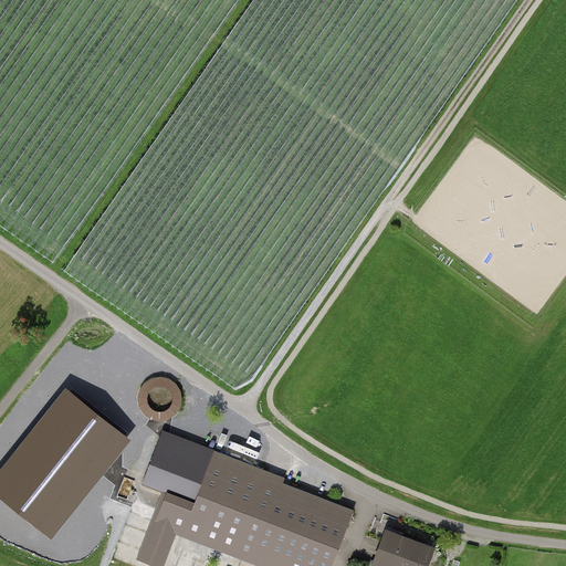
[(161,422),(169,420),(176,416),(180,409),(182,401),(181,394),(178,387),(173,381),(165,378),(157,377),(149,379),(143,384),(138,390),(137,398),(137,406),(140,413),(147,419),(154,422),(161,422)]
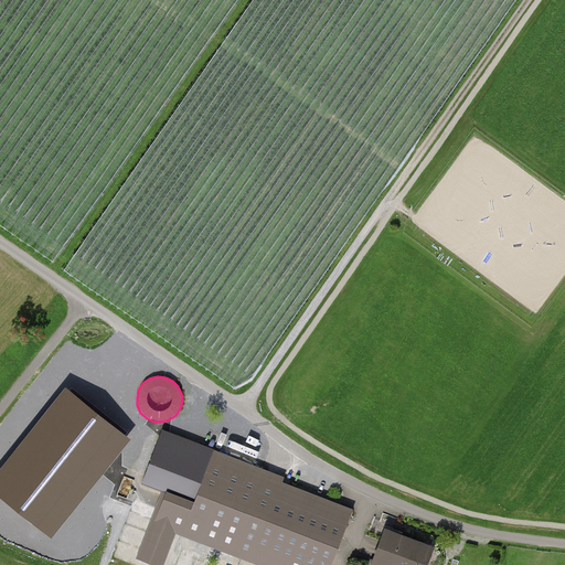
[(164,564),(176,535),(182,537),(254,563),(258,564),(336,564),(355,510),(284,484),(286,478),(214,452),(195,503),(162,491),(150,525),(137,561),(147,564),(164,564)]
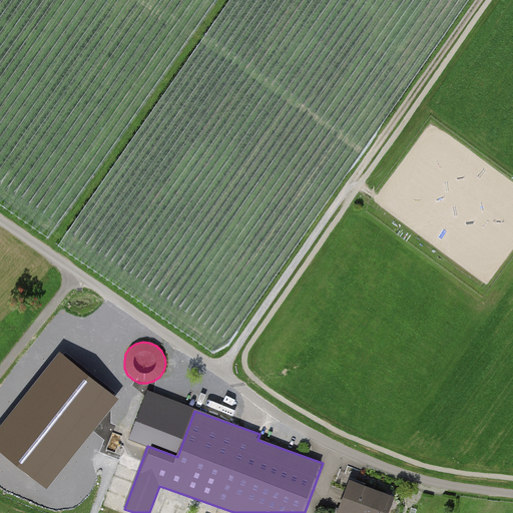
[(338,512),(390,512),(396,498),(351,481),(338,512)]
